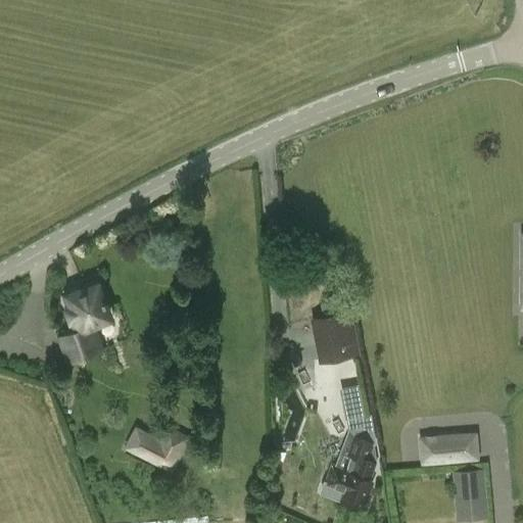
[(101,347),(92,325),(111,318),(98,284),(67,295),(73,306),(67,308),(72,319),(74,318),(79,330),(61,337),(69,360),(101,347)]
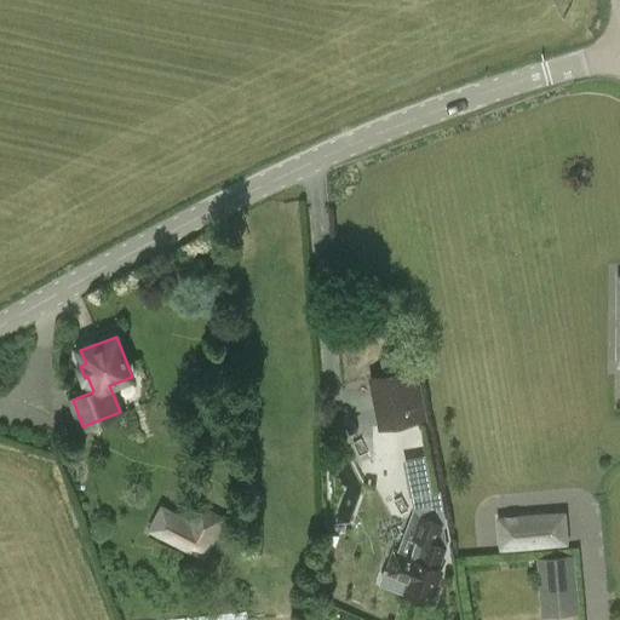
[(384,377),(375,378),(384,425),(423,418),(409,351),(380,357),(384,377)]
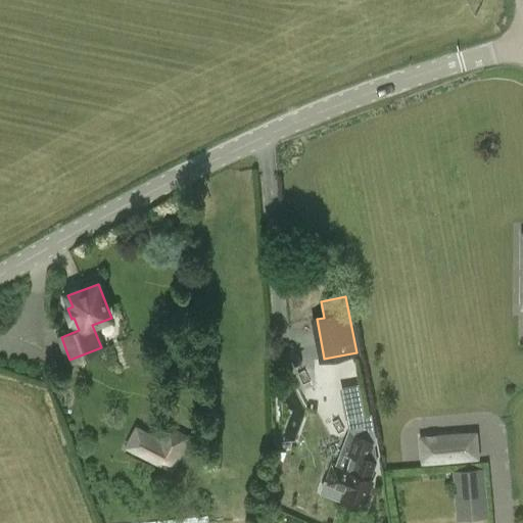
[(357,458),(351,472),(332,465),(326,482),(324,481),(321,491),(340,498),(339,501),(364,510),(374,482),(370,480),(376,463),(373,445),(374,444),(375,444),(371,416),(347,420),(350,437),(353,436),(346,455),(357,458)]
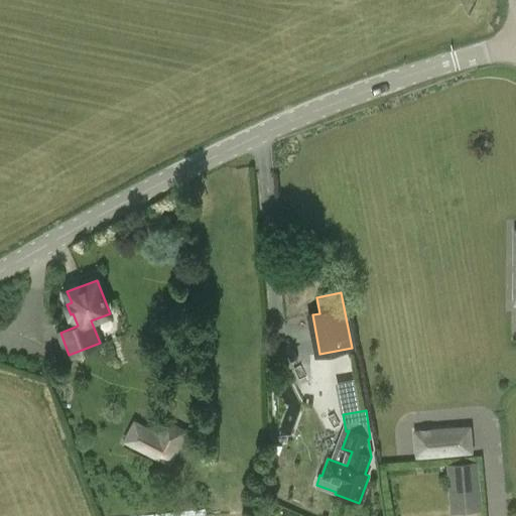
[(133,419),(121,442),(169,467),(187,431),(163,418),(156,431),(133,419)]
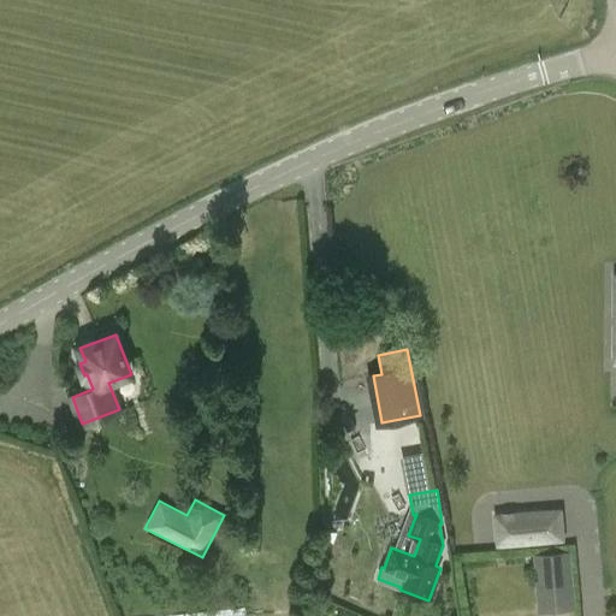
[(540,514),(497,517),(498,542),(542,539),(540,514)]
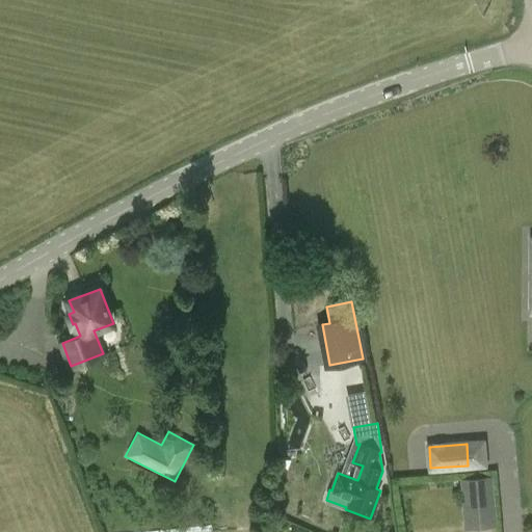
[(491,477),(462,479),(464,511),(494,509),(491,477)]
